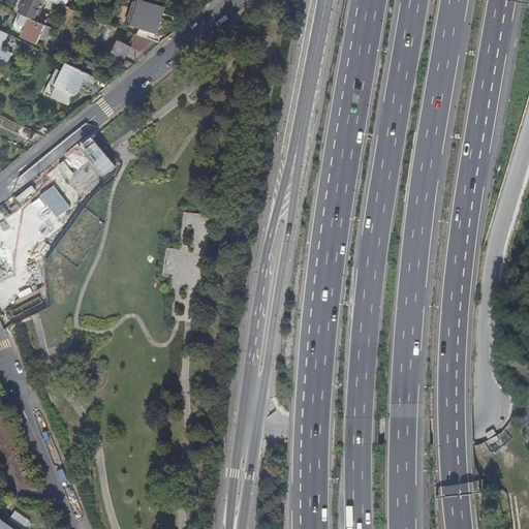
[(48,0),(20,0),(14,10),(47,25),(50,19),(47,18),(54,2),(51,1),(48,0)]
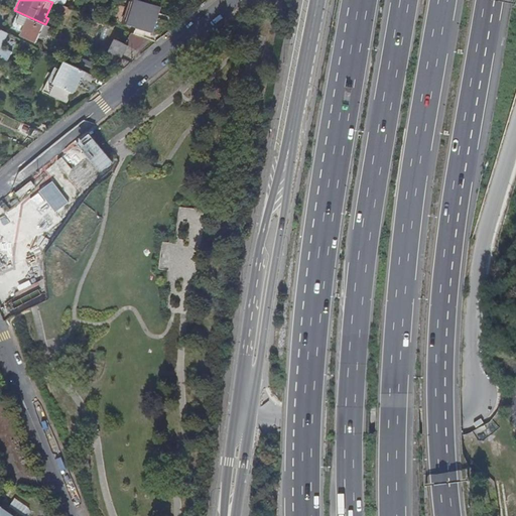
[(151,32),(160,6),(139,0),(129,0),(122,22),(135,27),(151,32)]
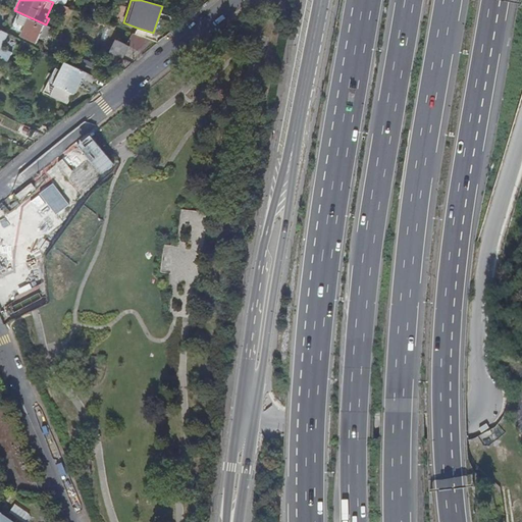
[(70,9),(64,6),(62,12),(68,14),(70,9)]
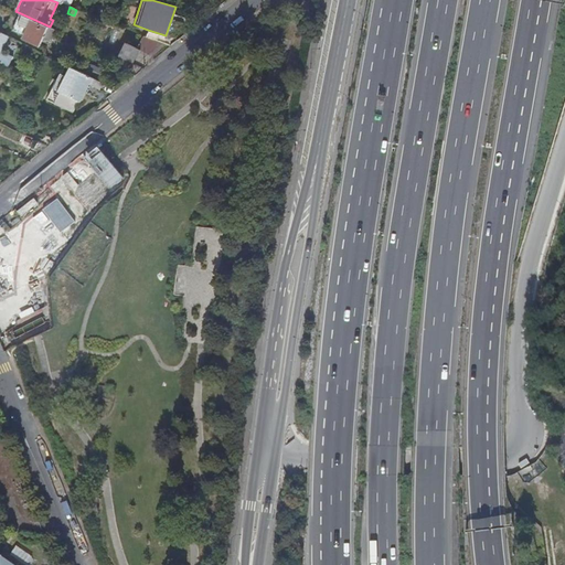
[(57,30),(50,27),(50,28),(22,16),(13,31),(41,46),(45,36),(53,40),(57,30)]
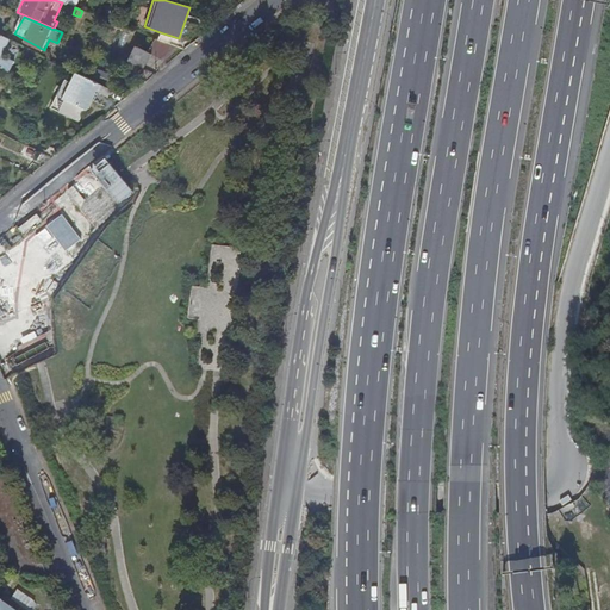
[(0,35),(0,58),(10,41),(0,35)]
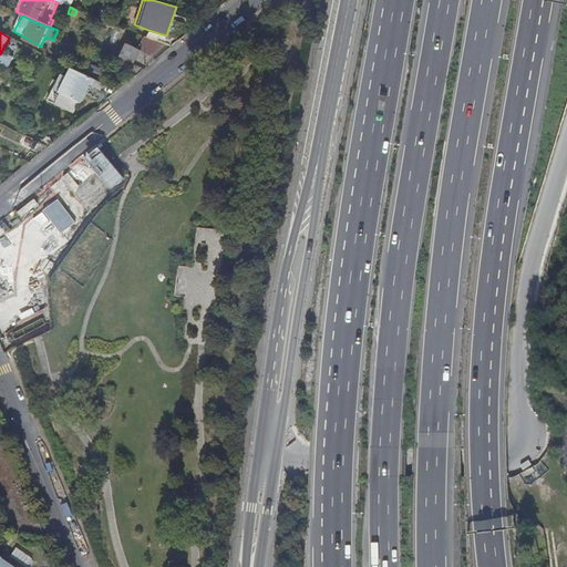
[(130,47),(122,59),(141,68),(148,55),(130,47)]
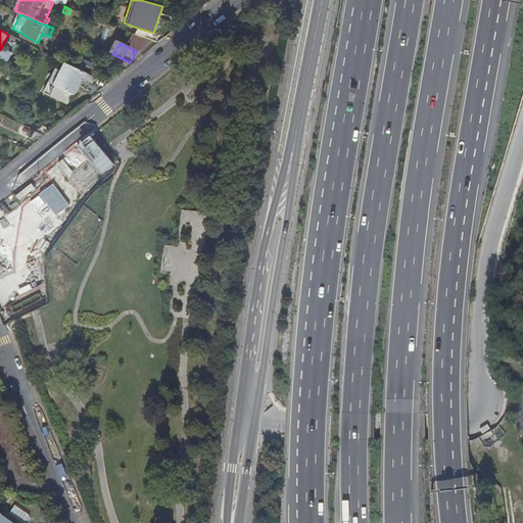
[(95,78),(67,63),(64,69),(57,66),(44,93),(66,104),(82,79),(92,84),(95,78)]
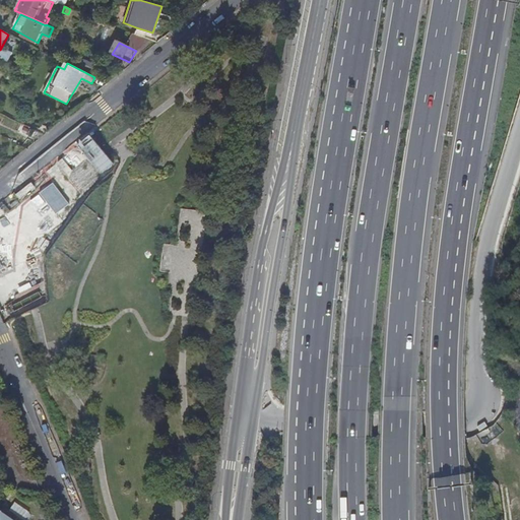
[(24,78),(28,73),(21,69),(18,74),(24,78)]
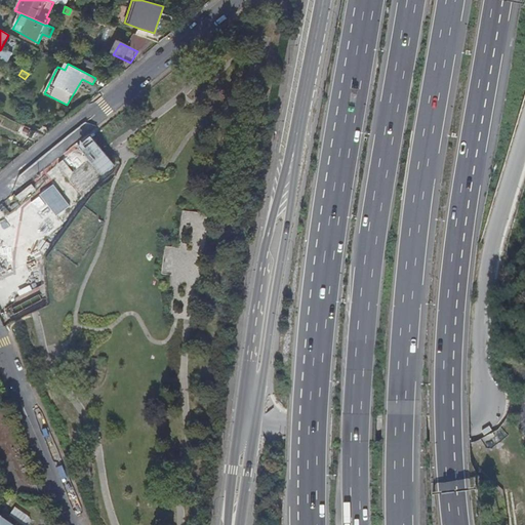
[(5,213),(0,215),(0,278),(22,267),(14,253),(16,240),(23,237),(15,236),(16,230),(26,231),(30,229),(14,227),(19,225),(13,213),(22,214),(22,219),(30,215),(38,216),(40,205),(43,211),(54,212),(69,205),(57,184),(37,194),(36,199),(24,206),(23,212),(10,211),(9,220),(5,213)]
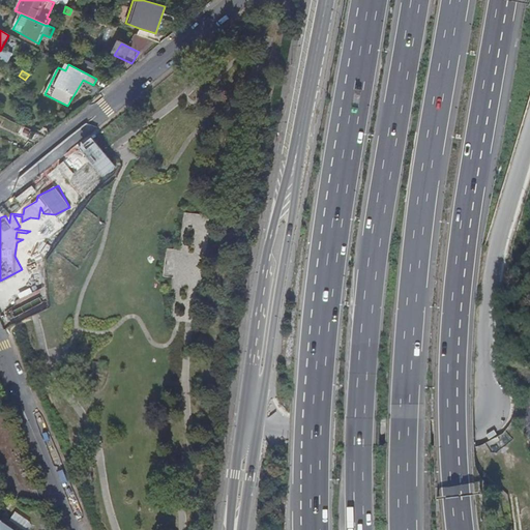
[(22,529),(21,529),(8,529),(13,524),(4,518),(0,524),(0,529),(22,529)]
